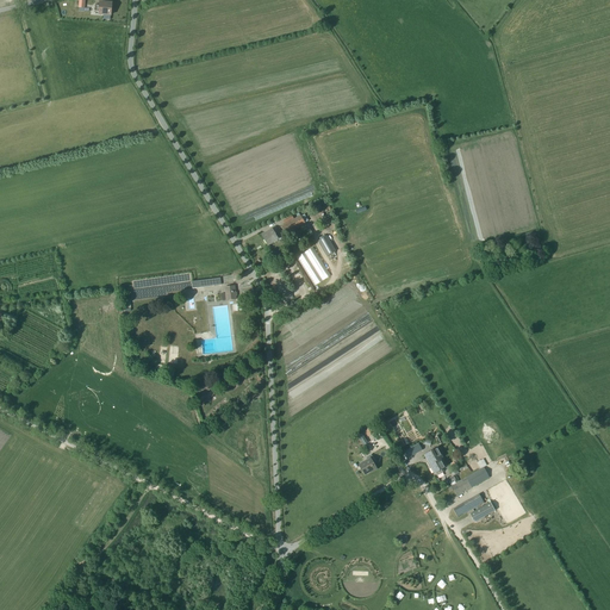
[(99,14),(111,16),(112,4),(99,2),(99,6),(95,6),(94,12),(99,12),(99,14)]
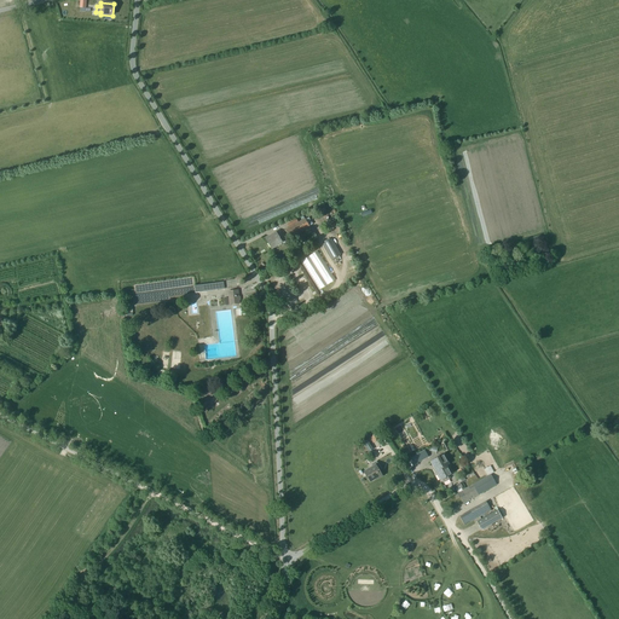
[(305,219),(285,231),(290,241),(311,229),(305,219)]
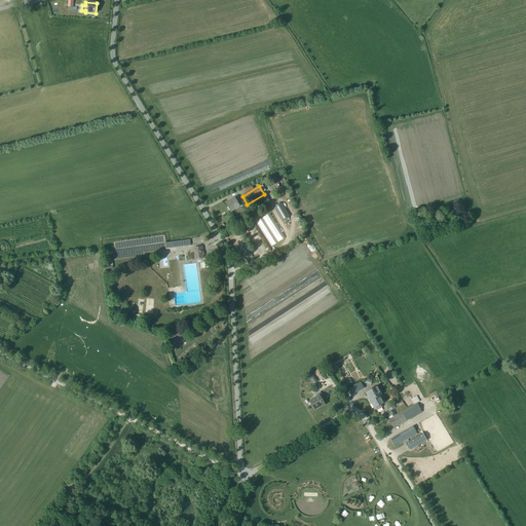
[(239,207),(238,204),(240,202),(237,196),(234,198),(226,203),(231,212),(239,207)]
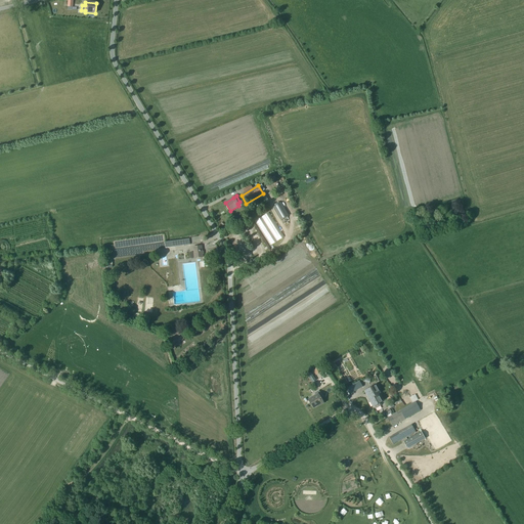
[(289,216),(280,203),(279,204),(278,203),(273,206),(274,207),(273,207),(280,220),(289,216)]
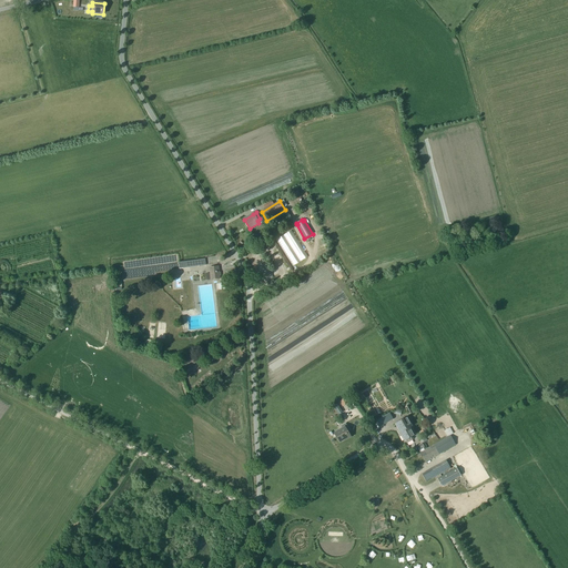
[(293,266),(307,257),(291,231),(276,241),(293,266)]
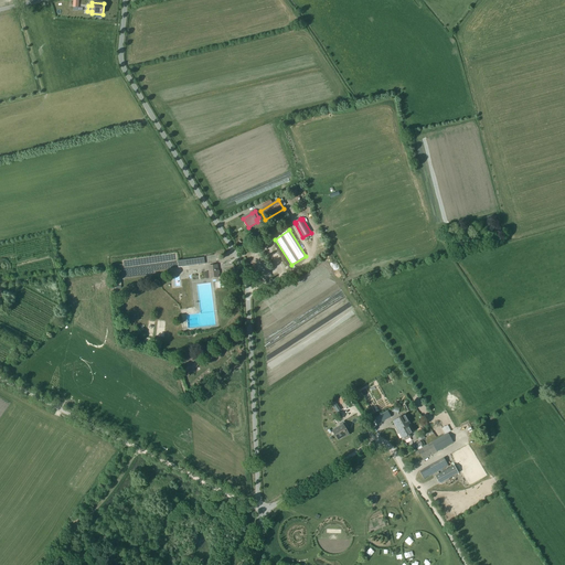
[(178,262),(178,268),(204,265),(204,258),(178,262)]
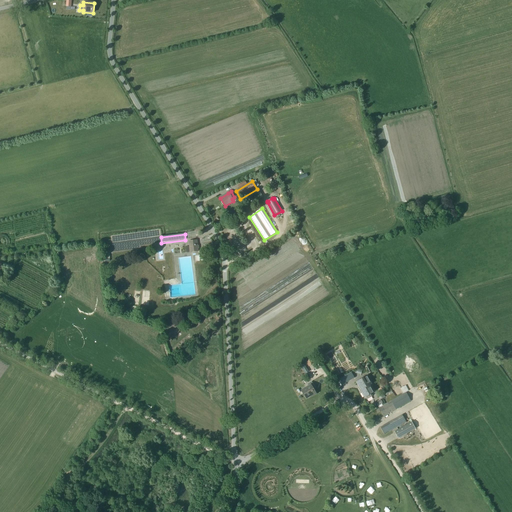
[(198,251),(198,248),(197,240),(188,241),(189,252),(198,251)]
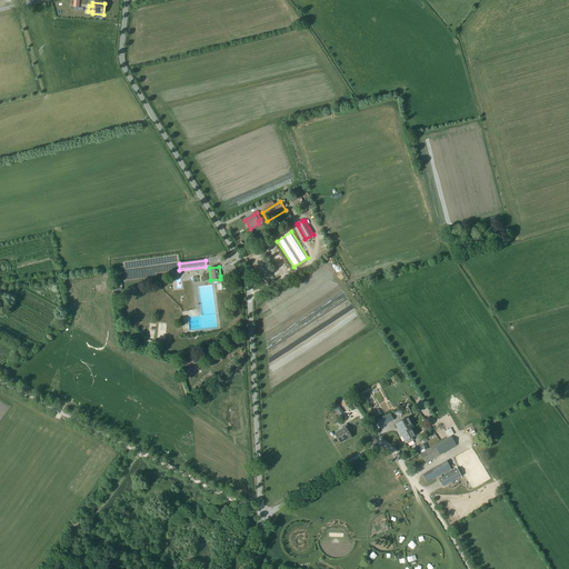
[(352,402),(351,400),(350,397),(340,401),(342,407),(352,402)]
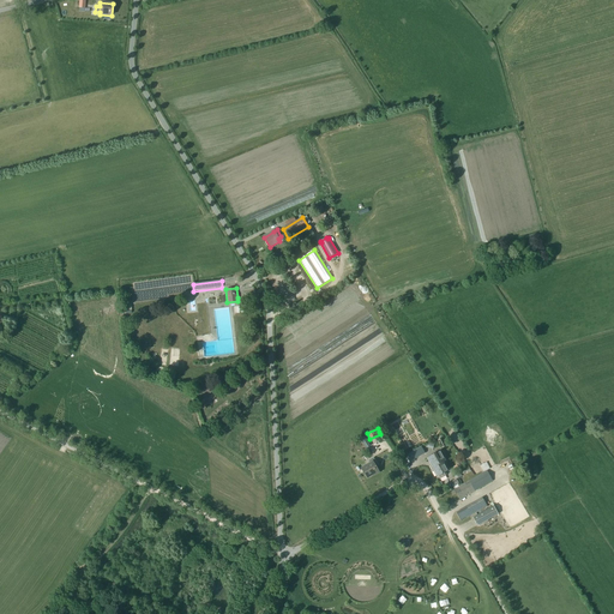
[(435,434),(444,450),(450,445),(441,431),(435,434)]
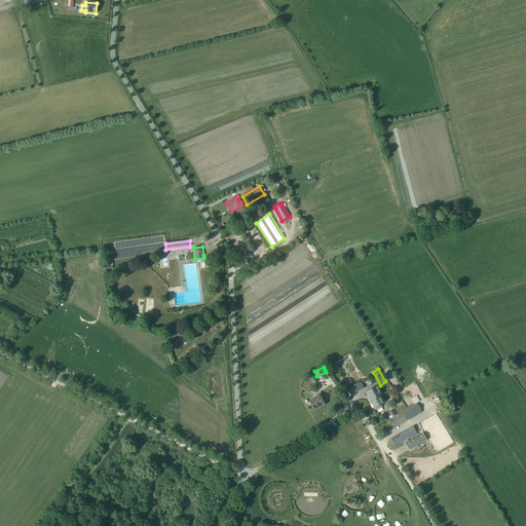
[(371,404),(372,404),(375,408),(376,408),(377,411),(382,408),(380,406),(383,404),(379,397),(381,396),(377,387),(366,392),(368,396),(369,396),(370,398),(369,399),(371,404)]
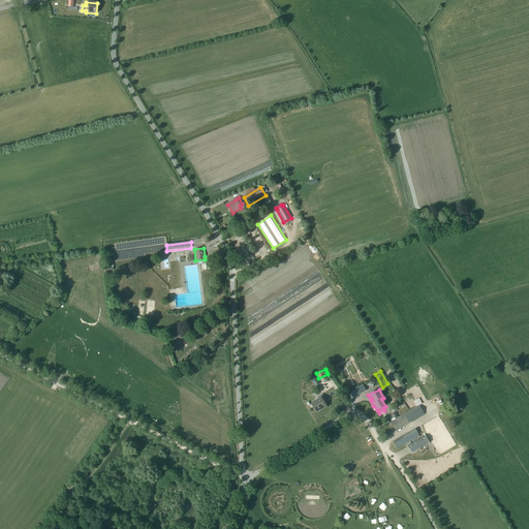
[(321,409),(321,410),(327,407),(323,401),(325,400),(322,395),(317,398),(318,400),(311,404),(316,412),(321,409)]
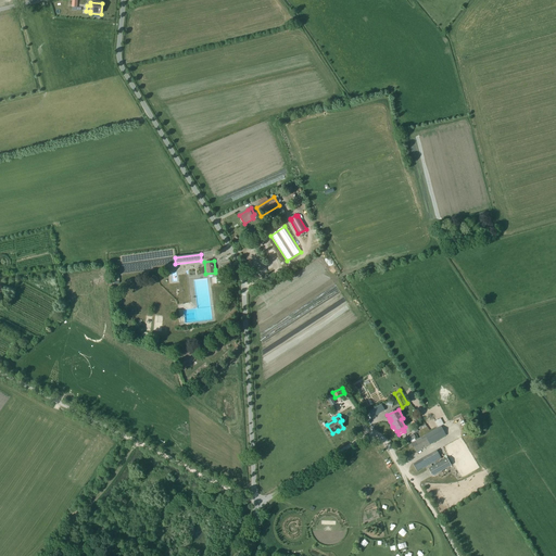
[(436,427),(442,424),(439,418),(432,421),(436,427)]
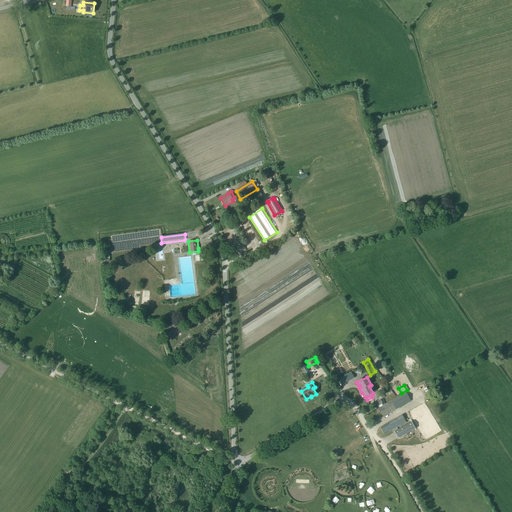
[(380,403),(377,405),(384,416),(386,415),(411,402),(406,393),(396,398),(382,406),(380,403)]
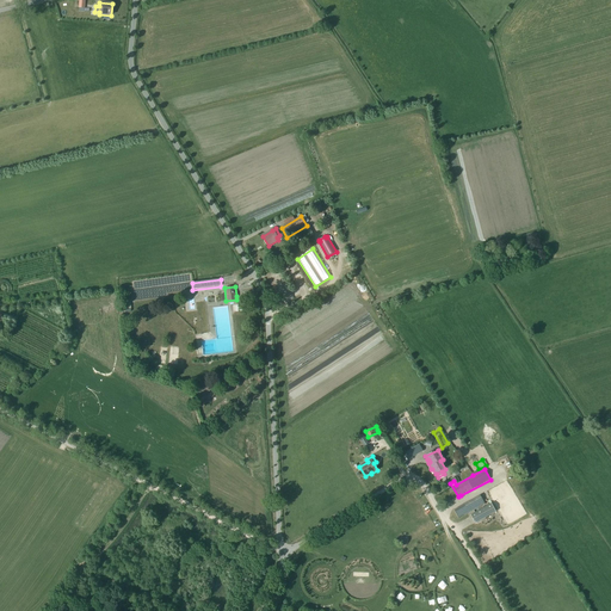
[(485,504),(480,495),(464,504),(469,513),(485,504)]
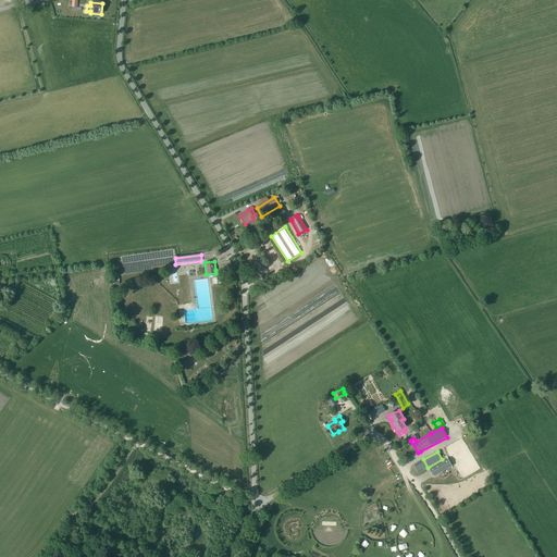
[(423,459),(413,465),(418,473),(428,468),(423,459)]
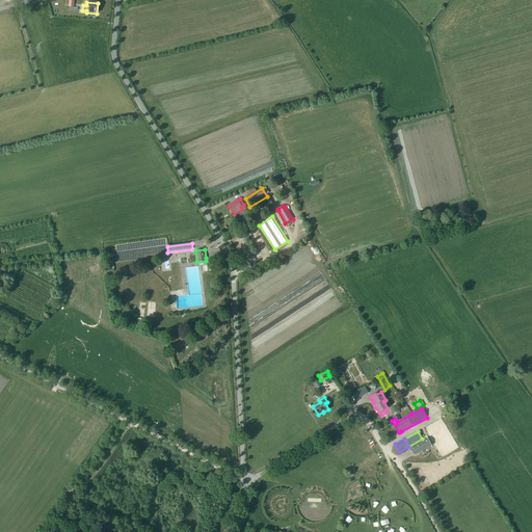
[(427,439),(409,449),(414,456),(431,446),(427,439)]
